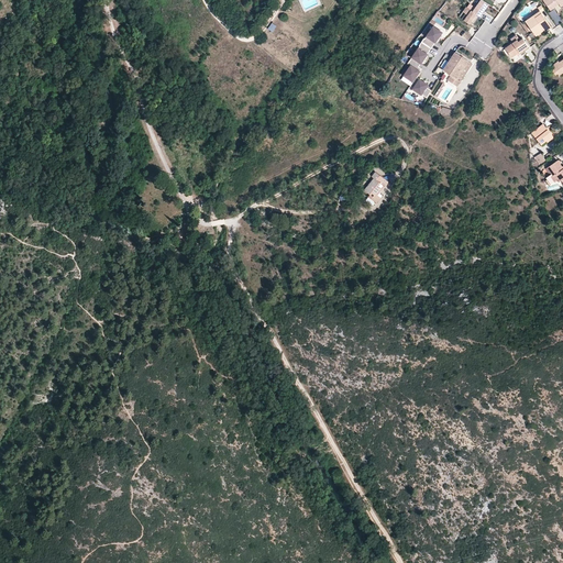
[(487,4),(482,0),(479,0),(472,12),(478,17),(487,4)]
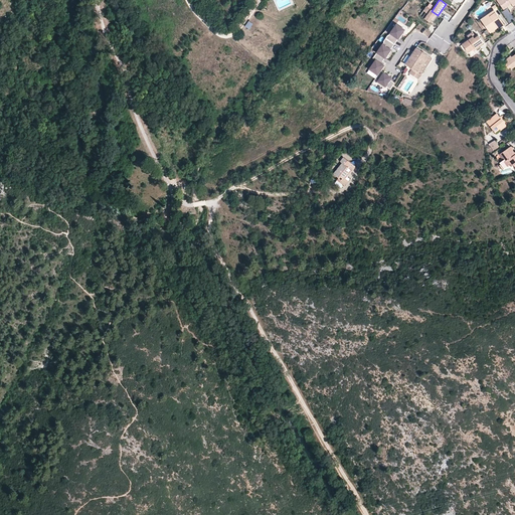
[(514,0),(497,0),(504,10),(507,8),(506,7),(511,4),(513,7),(514,5),(514,0)]
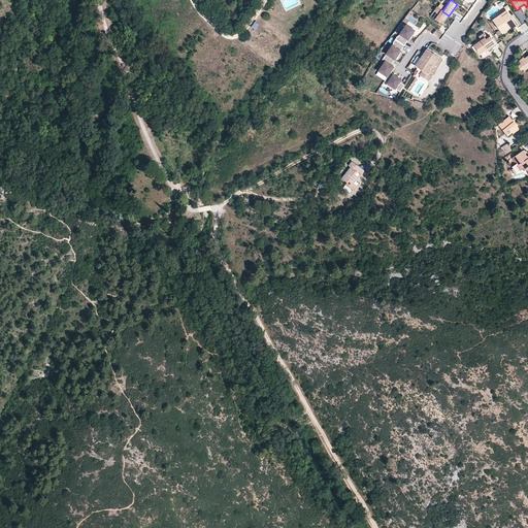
[(449,15),(442,11),(437,7),(432,13),(434,14),(433,18),(440,22),(441,21),(443,22),(449,15)]
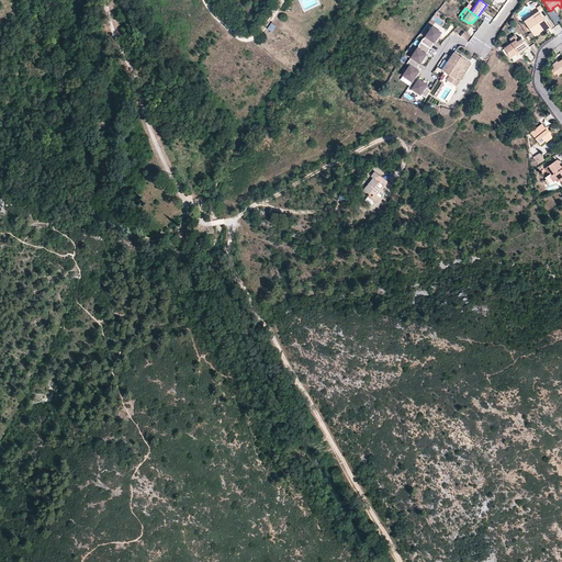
[(549,12),(554,25),(561,22),(555,10),(549,12)]
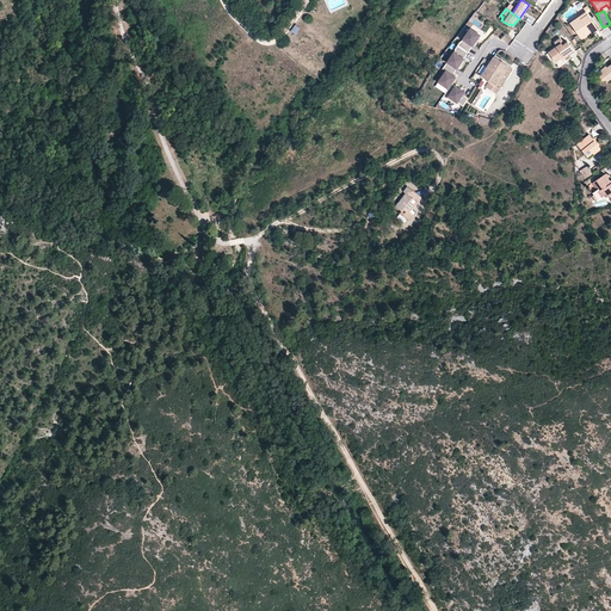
[(581,19),(580,17),(571,24),(581,39),(591,32),(588,29),(594,24),(587,14),(581,19)]
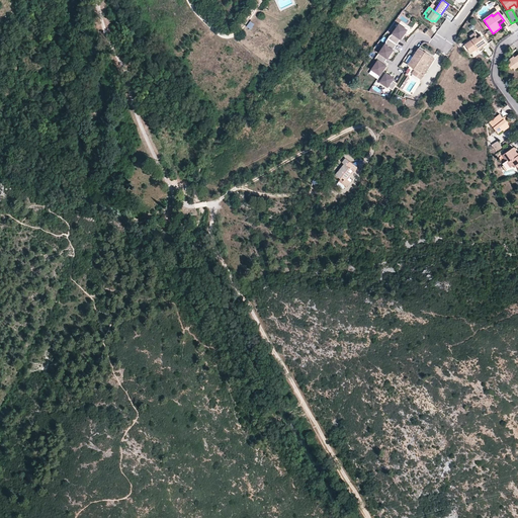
[(507,24),(504,20),(499,24),(501,27),(502,28),(507,24)]
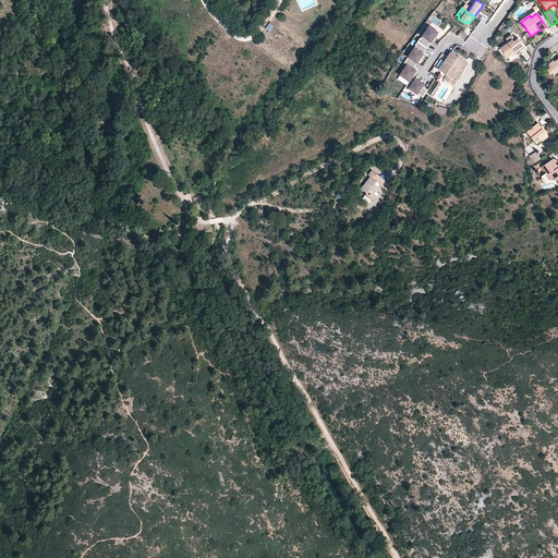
[(266,29),(270,33),(275,27),(269,24),(266,29)]
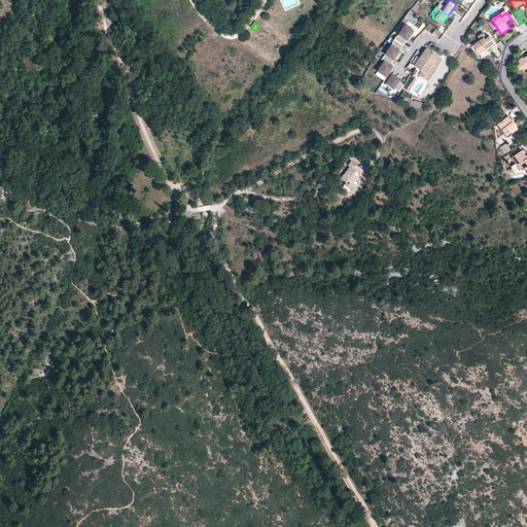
[(415,29),(405,23),(381,59),(384,61),(378,70),(387,75),(384,80),(387,82),(385,84),(394,91),(395,88),(400,91),(405,84),(400,81),(401,79),(390,72),(393,67),(392,66),(393,64),(391,62),(395,56),(397,56),(400,51),(399,50),(408,38),(410,39),(413,34),(412,33),(415,29)]
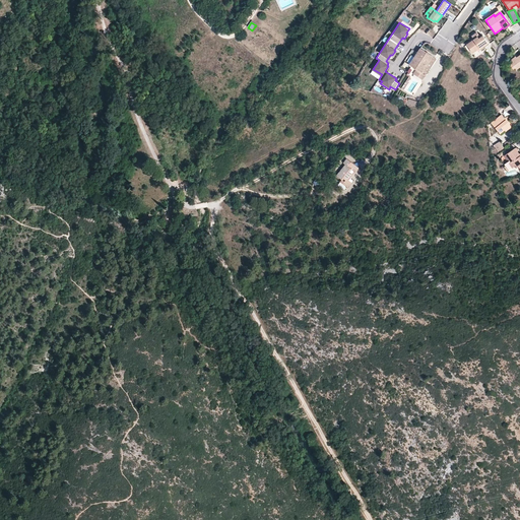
[(482,37),(480,38),(479,39),(478,38),(474,40),(467,45),(473,54),(478,50),(483,46),(484,48),(489,45),(482,37)]
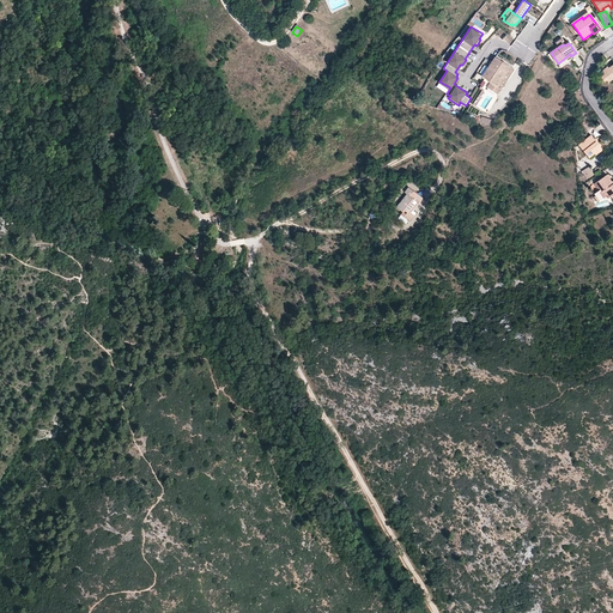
[(498,58),(496,56),(483,76),(485,78),(498,58)]
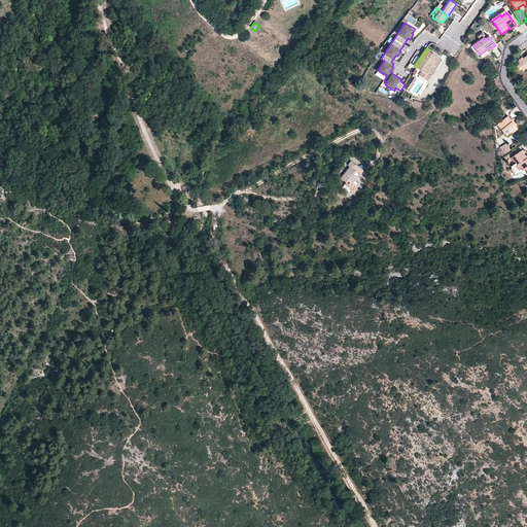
[(438,57),(428,49),(417,67),(422,70),(419,74),(428,80),(431,75),(427,73),(438,57)]
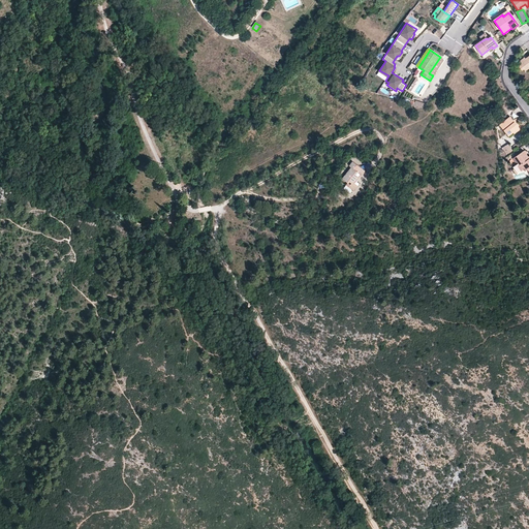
[(528,56),(525,59),(525,58),(521,61),(520,70),(525,71),(526,68),(528,68),(528,56)]
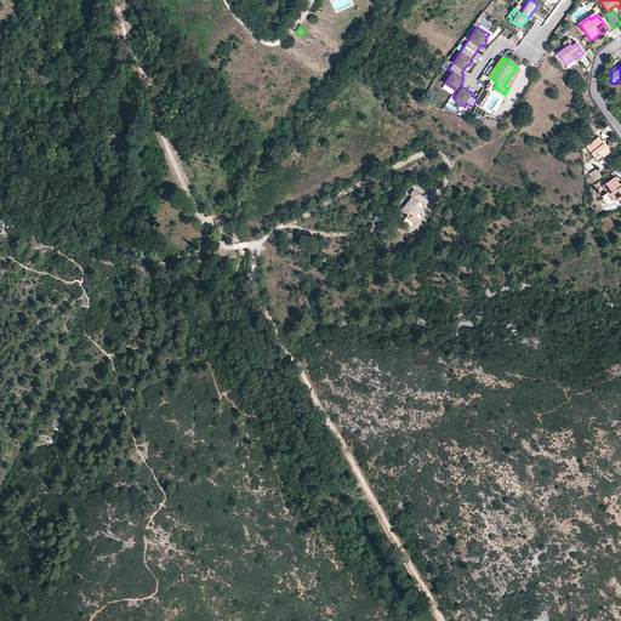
[(520,69),(517,67),(503,86),(508,89),(520,69)]
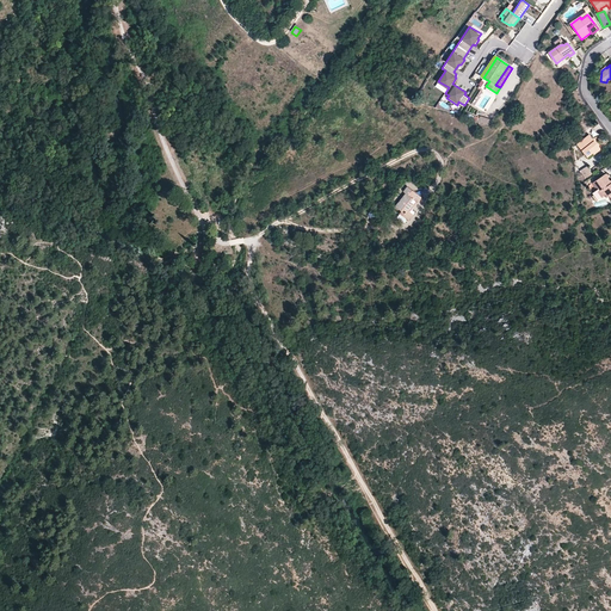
[(475,109),(469,106),(466,116),(488,124),(489,122),(473,115),(475,109)]
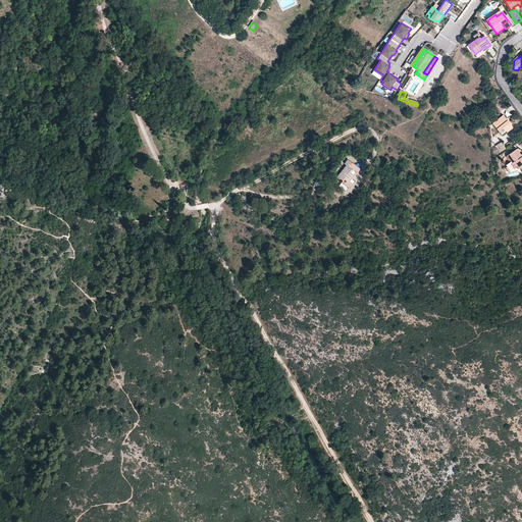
[(511,124),(508,121),(507,121),(503,116),(493,123),(501,134),(506,131),(505,128),(511,124)]
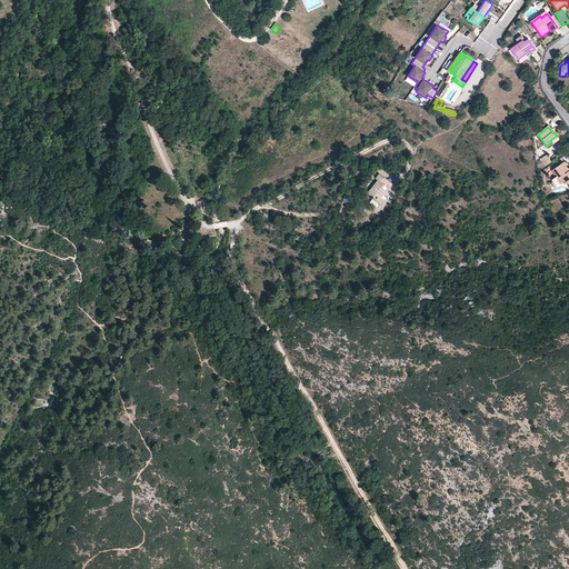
[(568,170),(568,169),(563,162),(553,170),(558,177),(552,180),(557,187),(563,182),(566,185),(568,181),(568,170)]
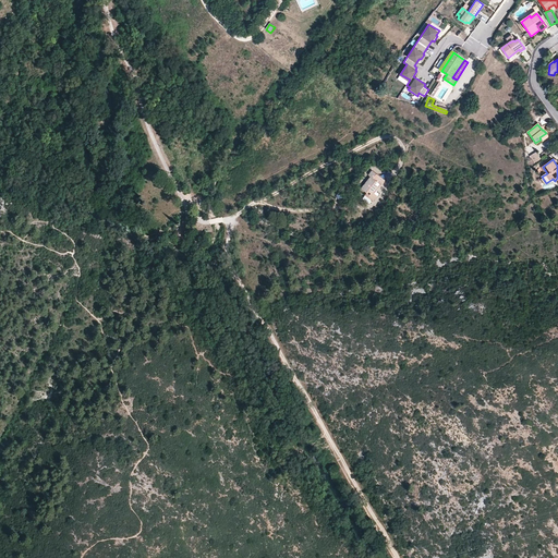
[(384,180),(372,170),(368,174),(371,176),(361,187),(367,192),(365,194),(373,201),(377,195),(374,193),(384,180)]
